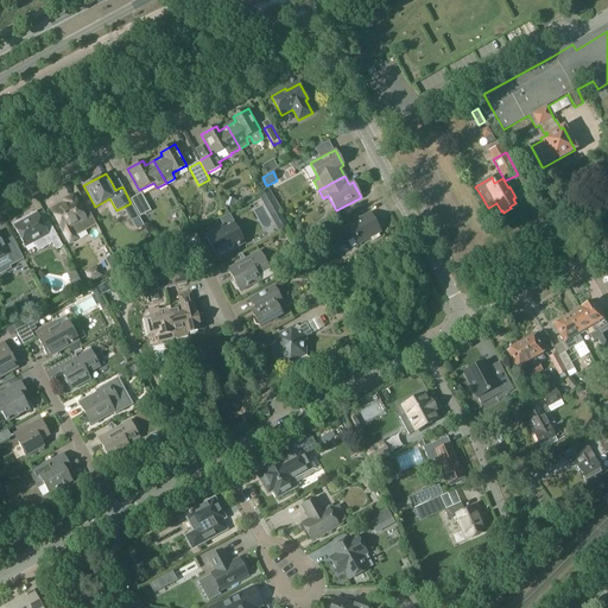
[(139,217),(151,211),(141,194),(130,200),(139,217)]
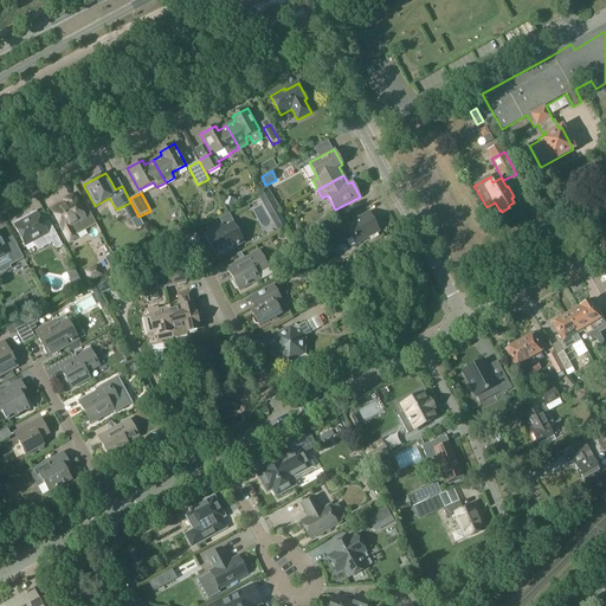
[(65,202),(51,211),(68,242),(76,237),(75,236),(96,224),(86,206),(79,210),(72,195),(64,200),(65,202)]
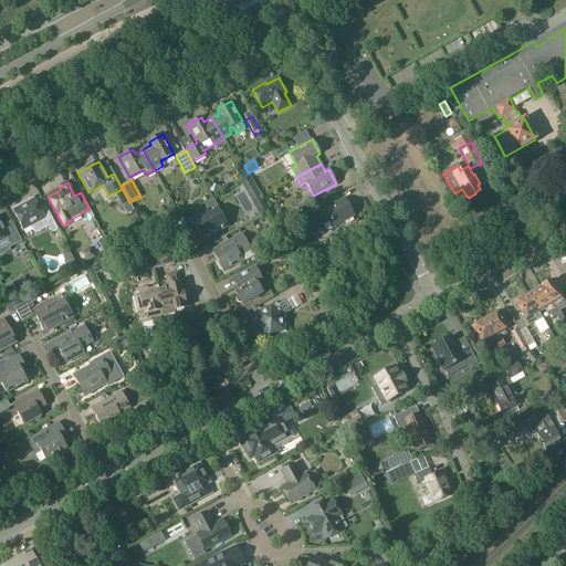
[(249,202),(258,197),(249,182),(241,187),(249,202)]
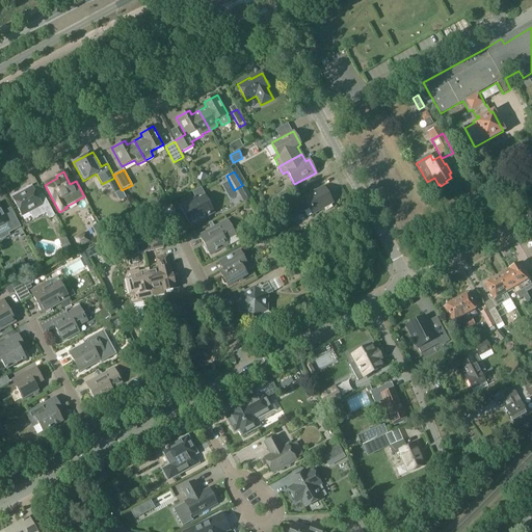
[(37,197),(30,185),(23,189),(24,191),(11,197),(22,216),(29,213),(32,220),(45,213),(49,219),(54,216),(43,194),(37,197)]
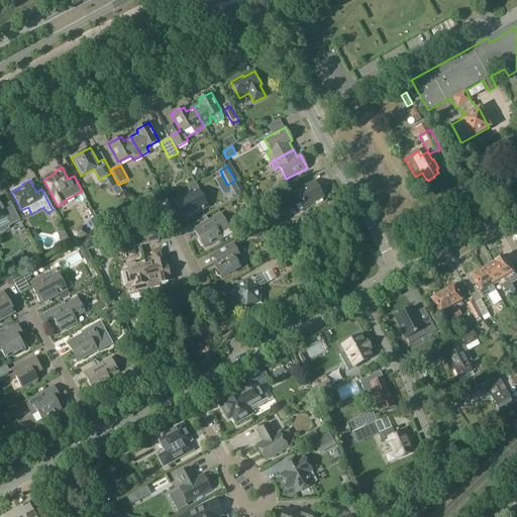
[(315,181),(281,200),(275,203),(279,210),(285,207),(286,210),(300,202),(304,209),(315,202),(316,205),(323,201),(321,199),(324,197),(315,181)]
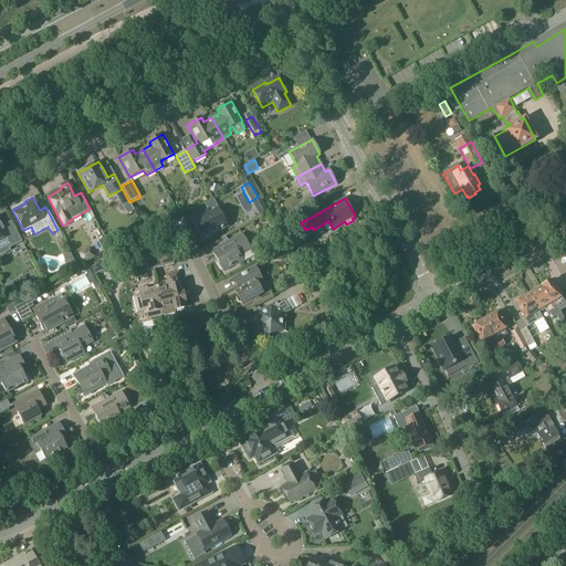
[(310,209),(306,203),(295,209),(299,215),(310,209)]
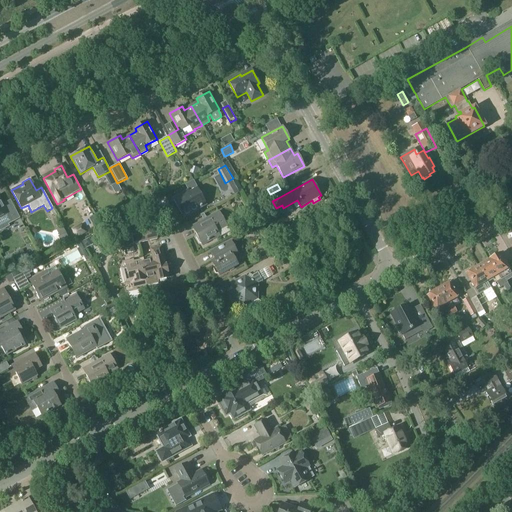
[(188,190),(172,198),(183,217),(200,208),(202,207),(206,205),(197,188),(196,188),(189,192),(188,190)]
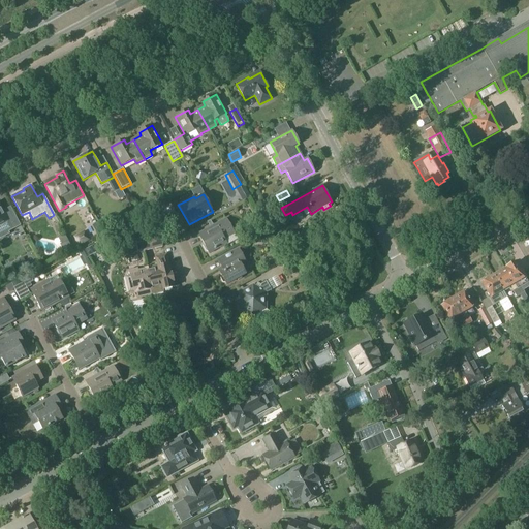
[(121,216),(127,210),(122,204),(116,210),(121,216)]
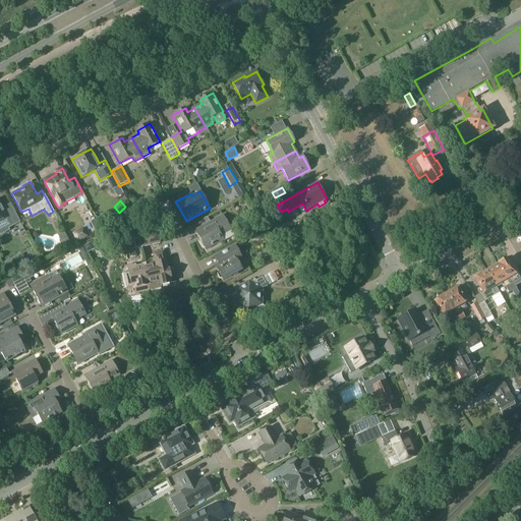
[(0,203),(0,233),(8,229),(20,223),(19,222),(10,204),(3,208),(0,203)]
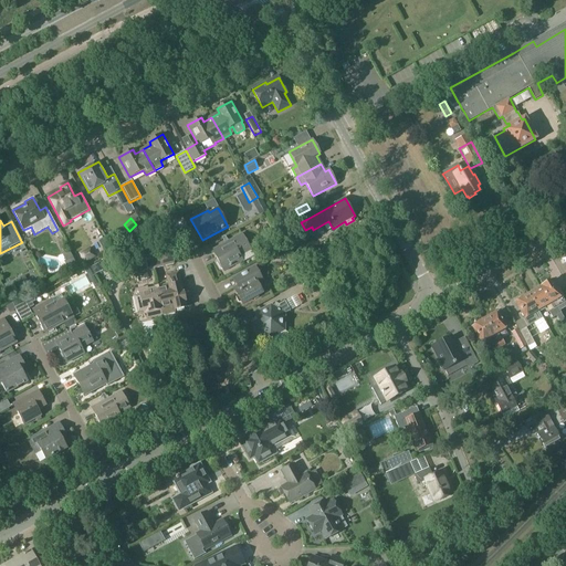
[(161,240),(156,232),(148,237),(154,245),(161,240)]
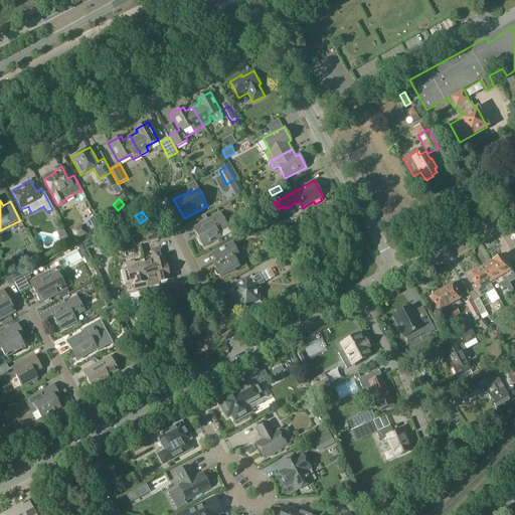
[(193,227),(192,227),(197,236),(196,238),(199,243),(201,244),(203,247),(203,246),(213,240),(215,241),(217,239),(218,238),(219,237),(220,237),(217,232),(227,227),(227,228),(228,227),(219,212),(219,213),(193,227)]
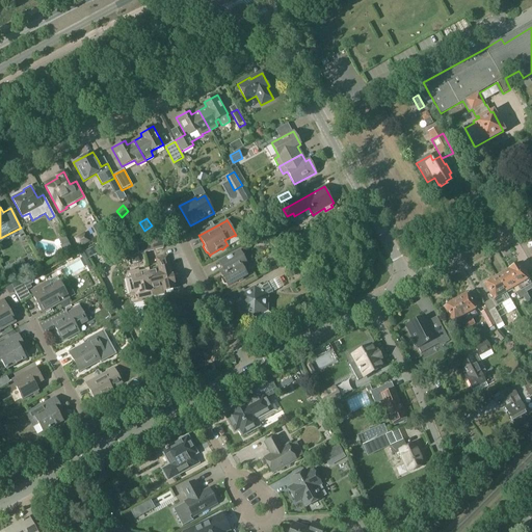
[(94,227),(100,240),(106,237),(99,223),(94,227)]
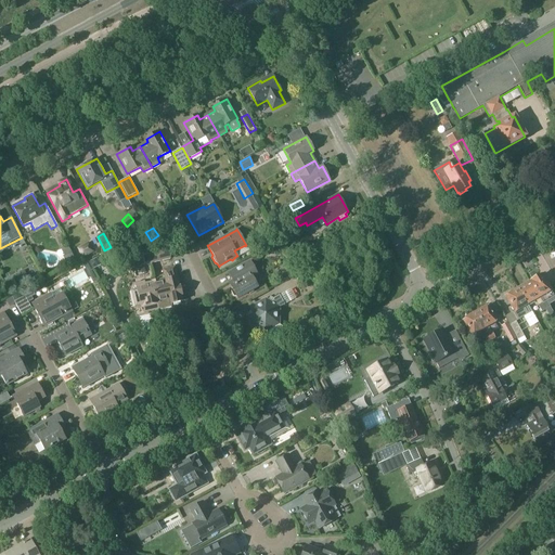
[(166,243),(154,246),(158,261),(169,258),(166,243)]
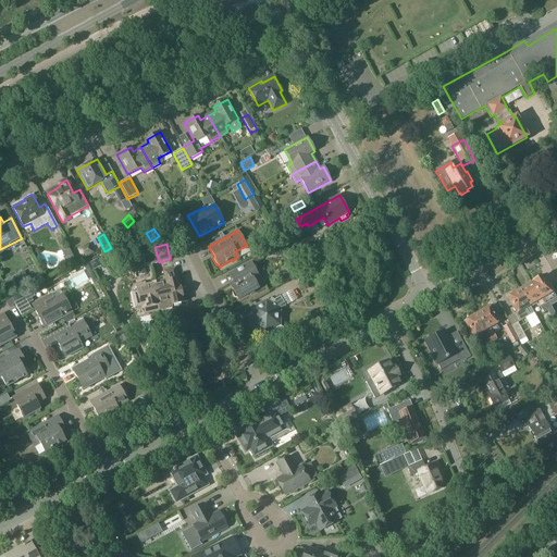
[(159,262),(155,247),(143,249),(146,265),(159,262)]
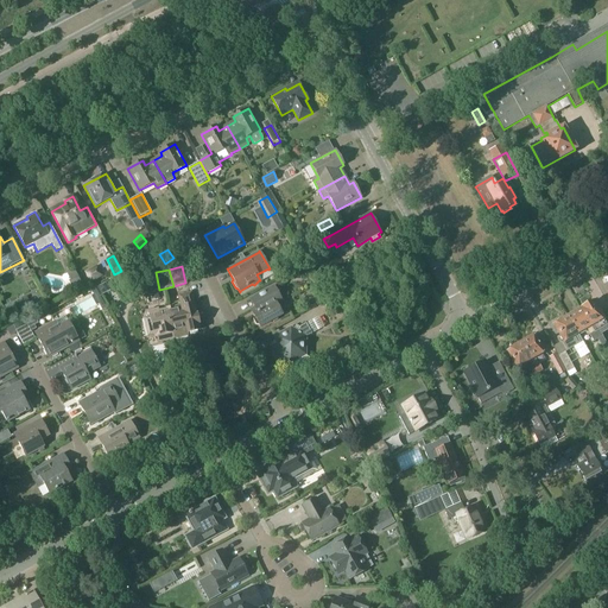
[(71,280),(70,282),(74,289),(82,285),(81,282),(78,277),(71,280)]
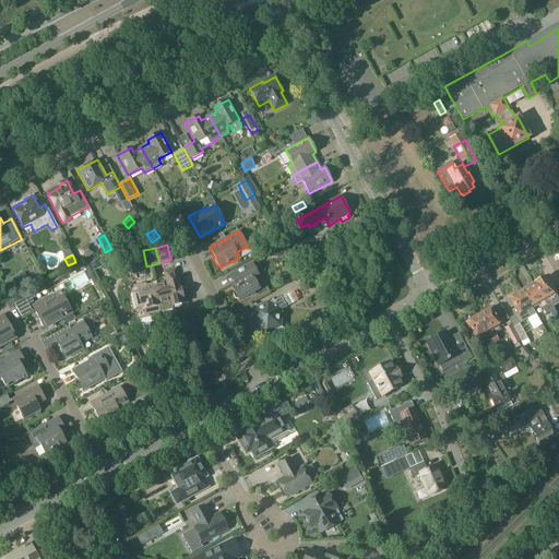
[(104,256),(90,263),(93,272),(97,269),(98,271),(108,265),(104,256)]
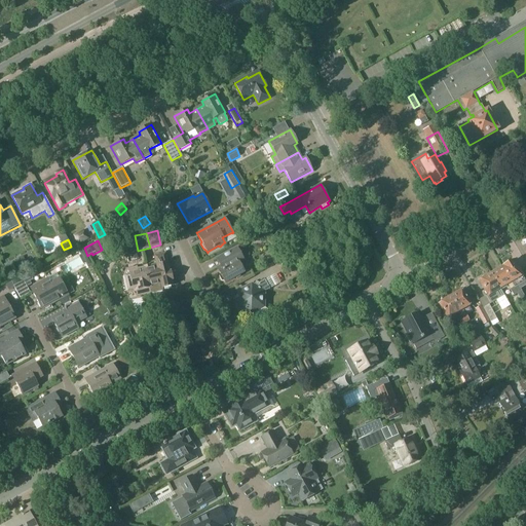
[(236,248),(216,259),(222,270),(219,272),(220,274),(219,276),(221,282),(223,282),(224,283),(234,277),(236,278),(239,276),(239,274),(242,273),(237,263),(243,260),(236,248)]
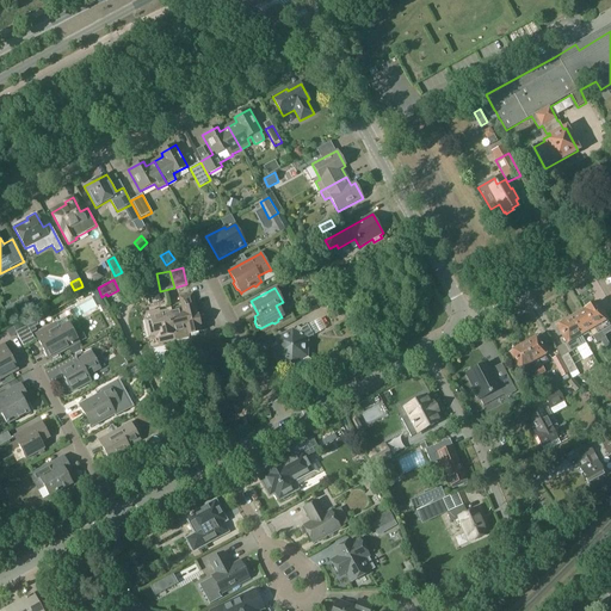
[(319,307),(328,302),(321,289),(312,295),(319,307)]
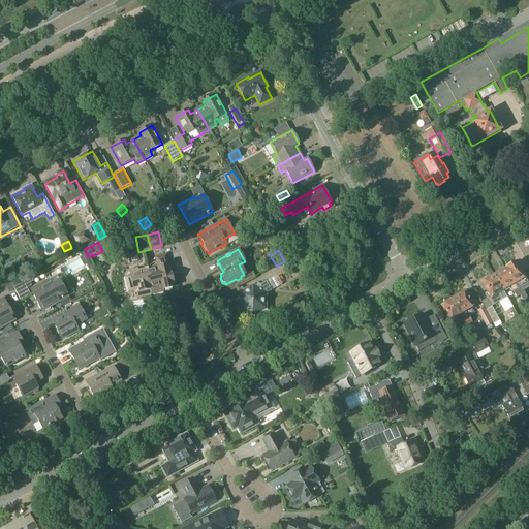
[(156,266),(148,268),(151,280),(147,281),(151,296),(163,292),(162,289),(174,287),(168,266),(165,254),(154,257),(156,266)]
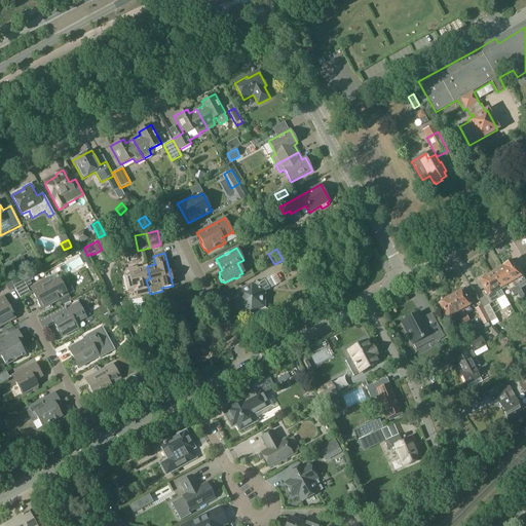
[(280,263),(284,269),(293,264),(290,258),(280,263)]
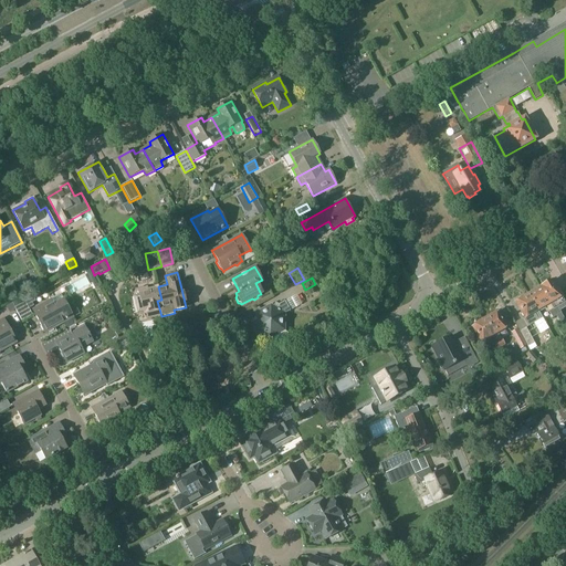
[(32,290),(27,281),(17,285),(22,295),(32,290)]
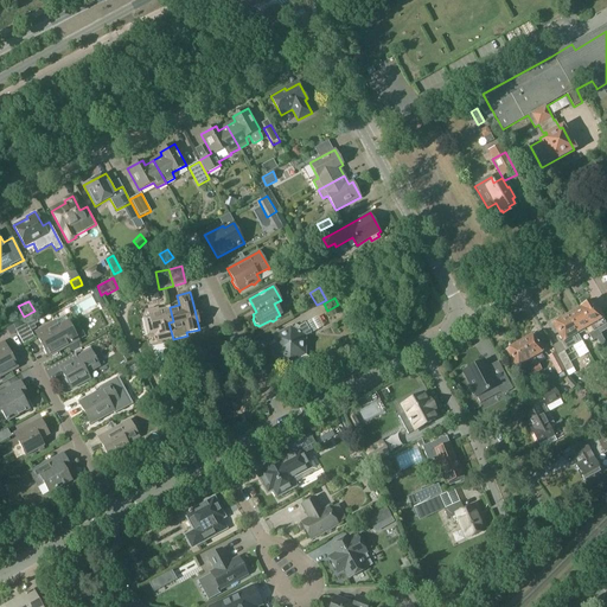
[(585,306),(580,310),(589,326),(593,332),(598,339),(599,338),(602,337),(598,330),(606,324),(604,318),(602,317),(604,317),(602,315),(601,312),(599,313),(593,301),(592,302),(590,301),(585,304),(585,305),(585,306)]
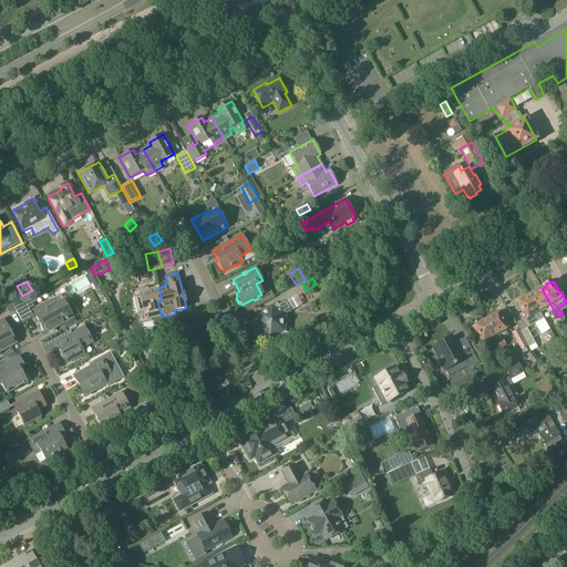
[(162,300),(158,287),(147,289),(147,287),(138,289),(142,303),(135,305),(137,313),(144,312),(144,313),(146,313),(147,319),(162,317),(157,301),(162,300)]
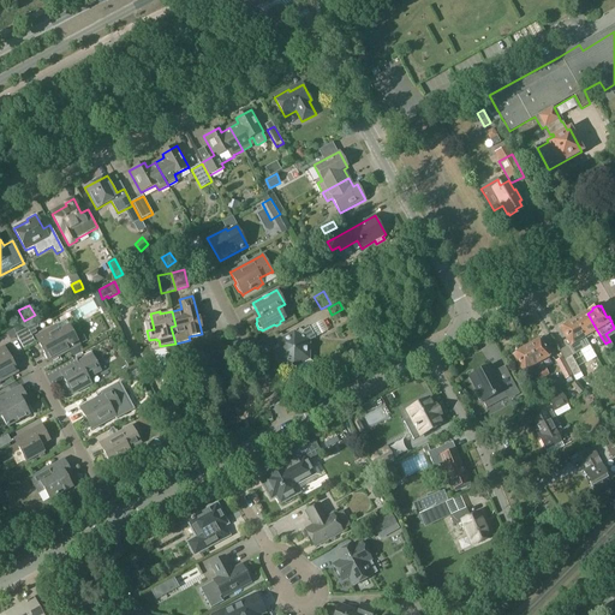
[(575,318),(574,318),(575,320),(585,336),(586,336),(591,334),(593,333),(597,330),(587,314),(581,316),(581,315),(575,318)]
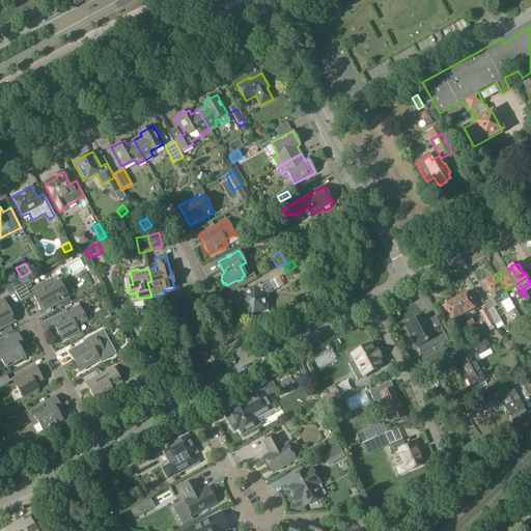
[(486,283),(484,283),(491,294),(490,295),(492,298),(490,299),(490,300),(491,300),(491,299),(495,307),(501,304),(509,299),(509,298),(505,290),(497,276),(492,280),(491,278),(485,281),(486,283)]
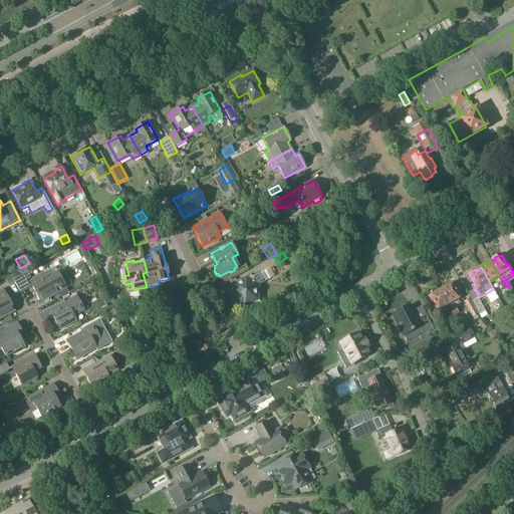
[(40,302),(66,288),(55,269),(46,274),(45,273),(29,282),(40,302)]
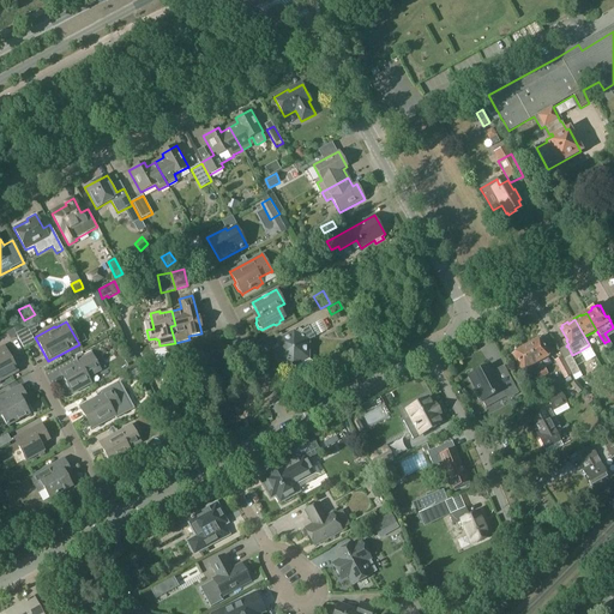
[(36,323),(26,327),(14,333),(23,349),(35,342),(30,335),(36,331),(34,329),(38,326),(36,323)]
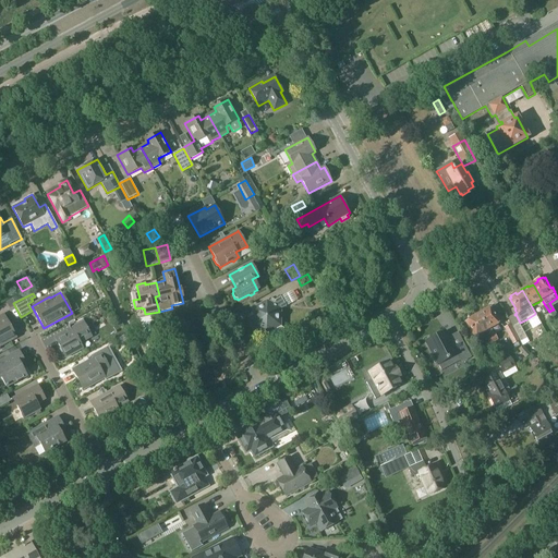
[(252,311),(252,324),(252,325),(253,326),(264,332),(264,334),(265,334),(267,334),(267,332),(278,326),(279,327),(280,326),(280,325),(279,325),(280,311),(280,310),(279,310),(280,308),(281,308),(286,306),(280,298),(276,300),(273,305),(267,302),(266,301),(265,302),(253,308),(252,310),(252,311)]
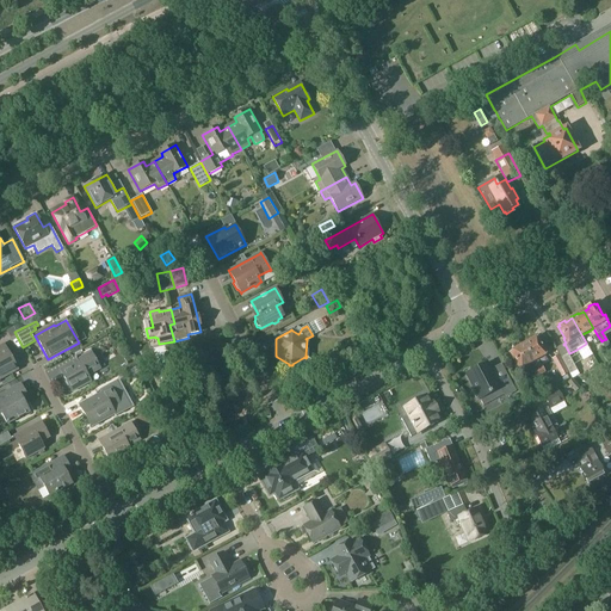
[(524,344),(534,362),(548,353),(545,347),(544,349),(537,337),(535,338),(535,337),(529,340),(529,341),(524,344)]
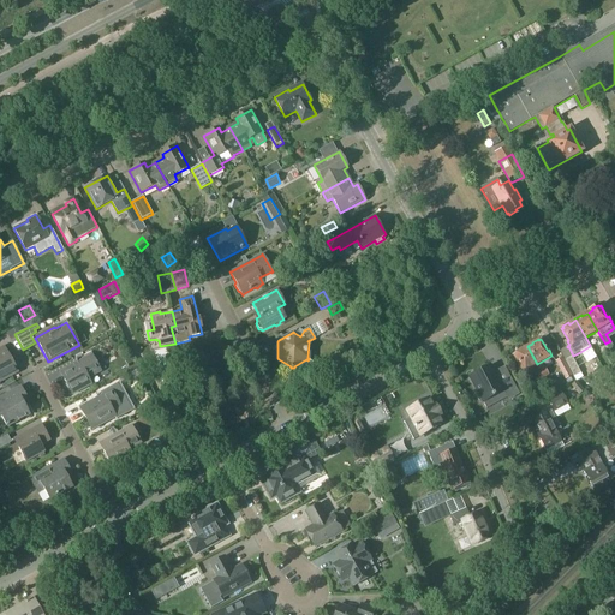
[(537,364),(527,346),(521,350),(520,348),(514,351),(515,353),(514,353),(520,365),(519,366),(523,372),(532,368),(539,381),(544,378),(541,370),(537,364)]
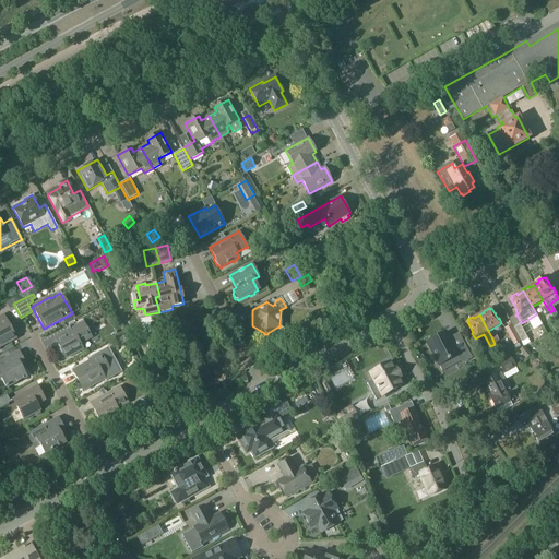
[(0,346),(15,339),(2,316),(0,316),(0,346)]
